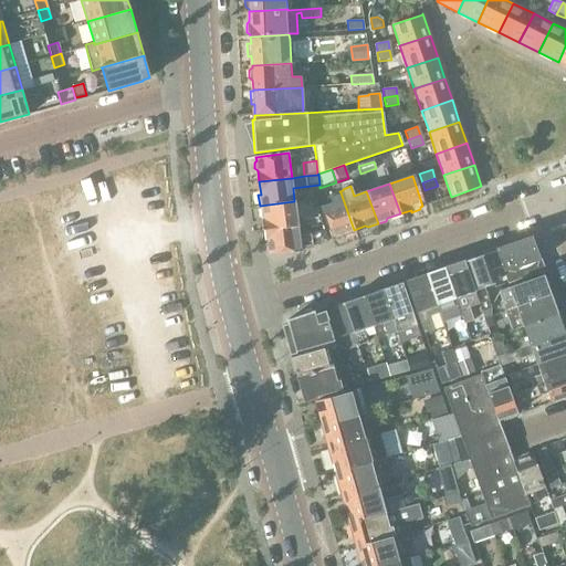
[(321,207),(331,238),(332,237),(333,239),(354,231),(354,230),(341,192),(328,197),(331,203),(321,207)]
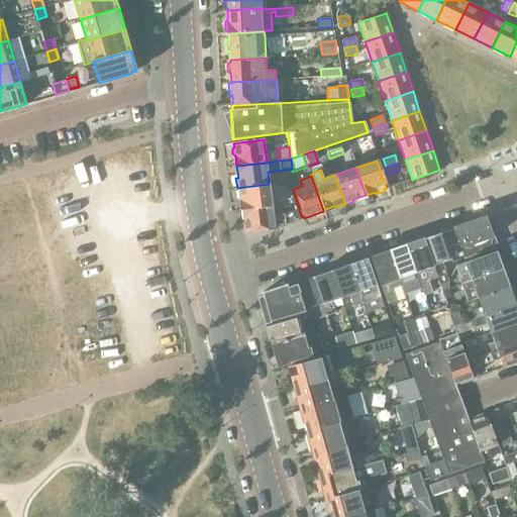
[(240,199),(242,209),(242,210),(272,206),(269,184),(237,188),(238,199),(240,199)]
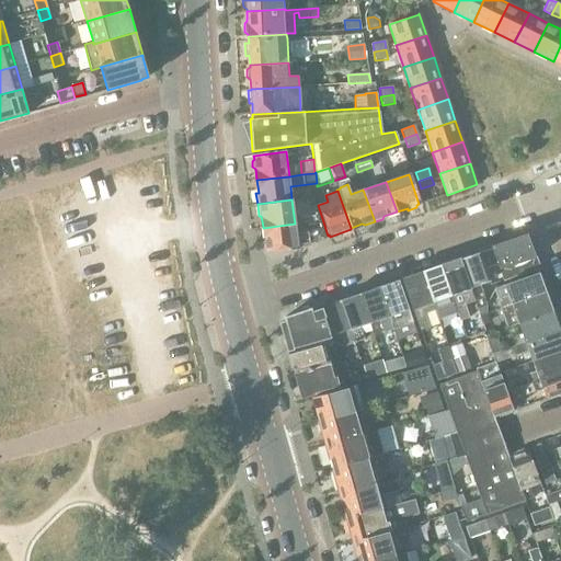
[(263,228),(263,227),(261,228),(263,250),(266,250),(266,252),(298,248),(324,239),(321,229),(296,231),(295,224),(263,228)]
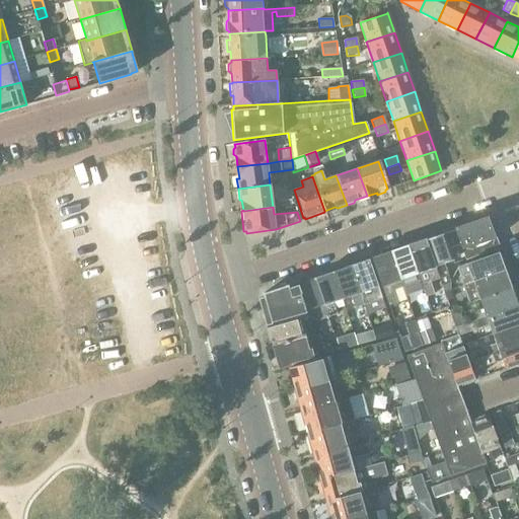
[(442,232),(442,234),(449,253),(461,249),(465,260),(498,248),(488,220),(483,218),(442,232)]
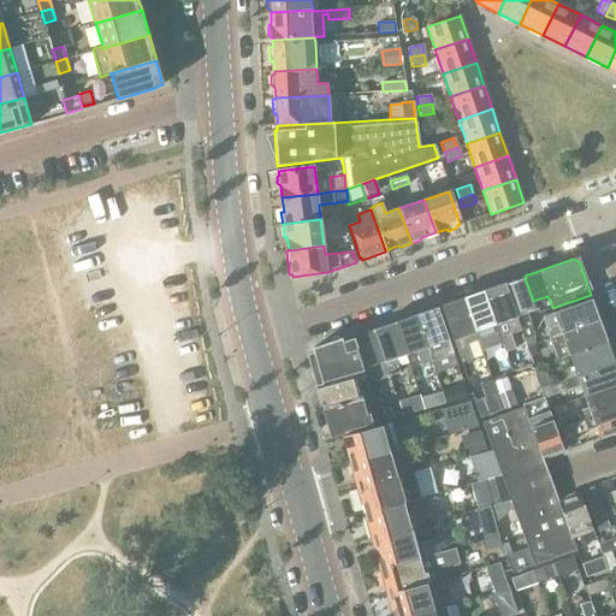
[(533,301),(525,278),(514,282),(514,279),(503,283),(520,331),(528,327),(523,314),(537,309),(533,301)]
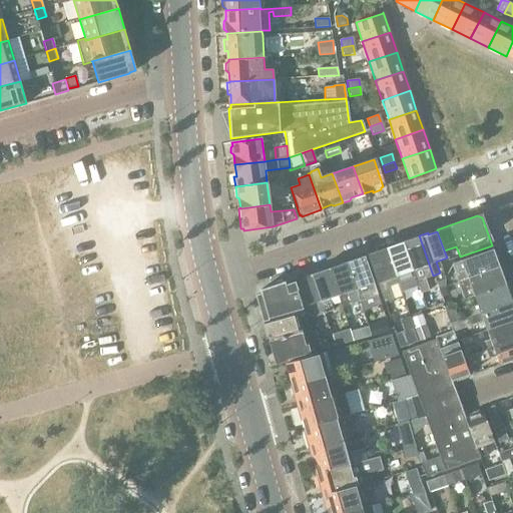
[(429,291),(425,279),(433,276),(419,235),(411,238),(412,239),(403,242),(416,282),(420,294),(429,291)]
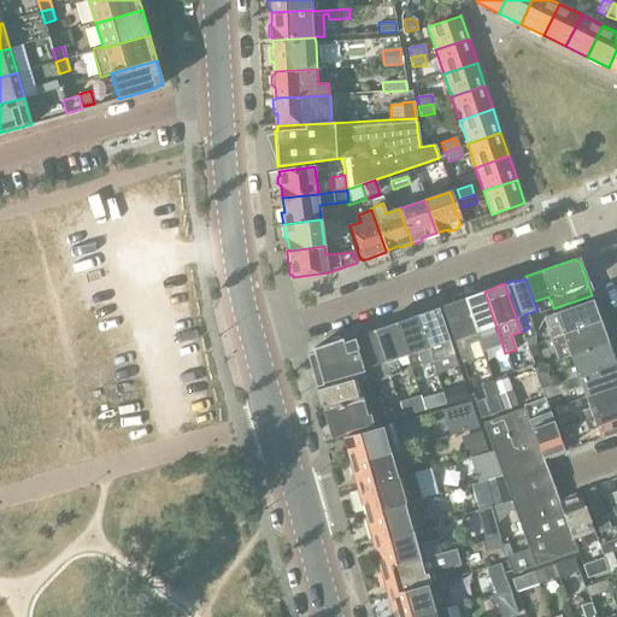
[(471,294),(463,297),(480,346),(481,346),(500,339),(485,292),(472,297),(471,294)]
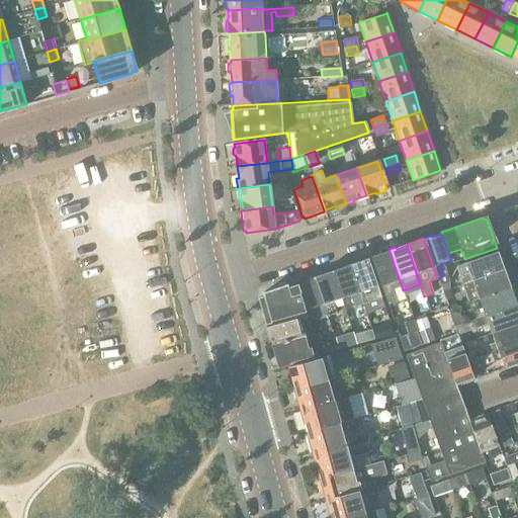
[(379,252),(380,255),(370,258),(387,306),(407,298),(404,290),(403,290),(389,249),(379,252)]
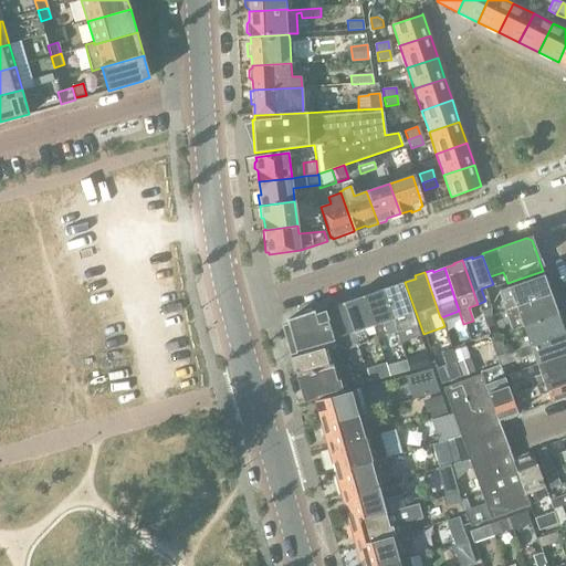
[(544,279),(543,275),(510,287),(514,299),(501,303),(504,312),(549,295),(547,291),(549,287),(546,280),(544,279)]
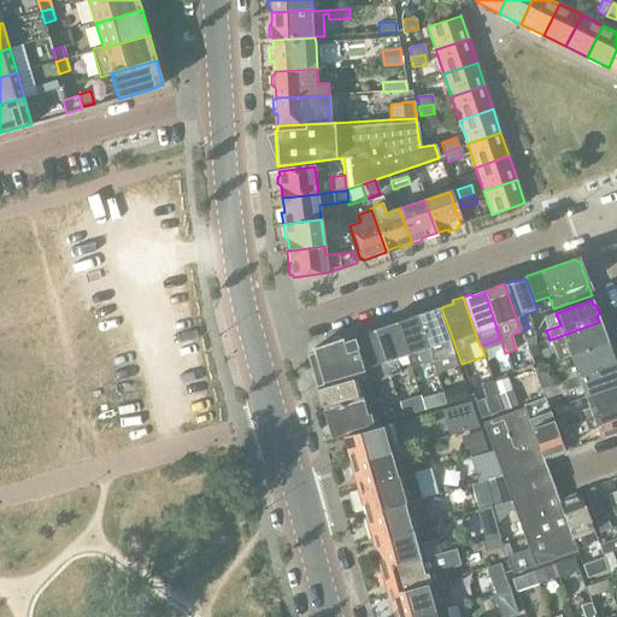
[(422,312),(416,313),(432,362),(442,358),(438,345),(448,341),(438,309),(424,313),(422,312)]
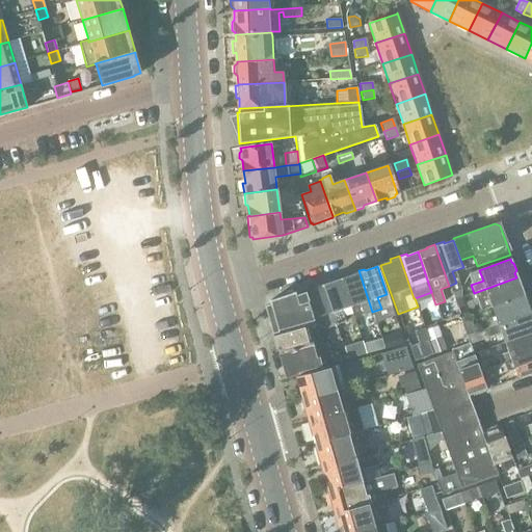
[(341,278),(350,307),(358,303),(363,315),(372,312),(358,270),(351,273),(350,275),(341,278)]
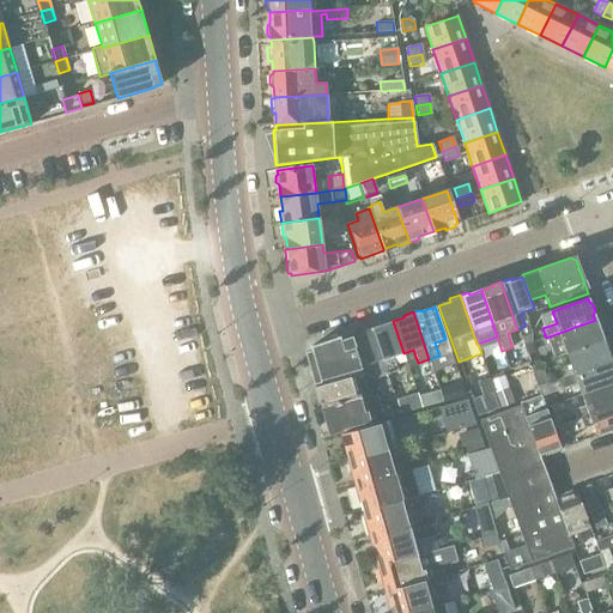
[(568,353),(605,339),(601,328),(598,328),(595,320),(546,338),(553,358),(568,353)]
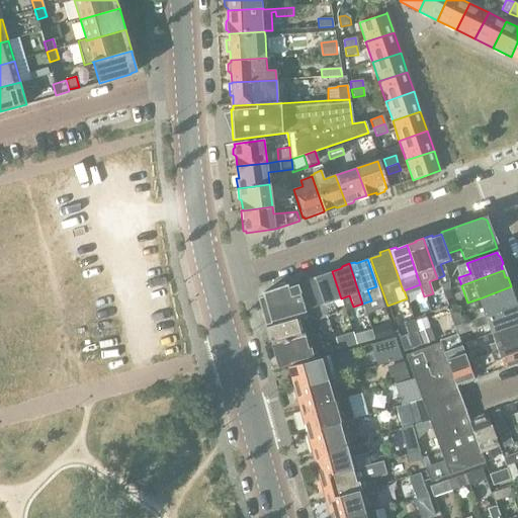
[(314,275),(328,317),(336,314),(332,301),(341,298),(332,271),(321,275),(319,273),(314,275)]
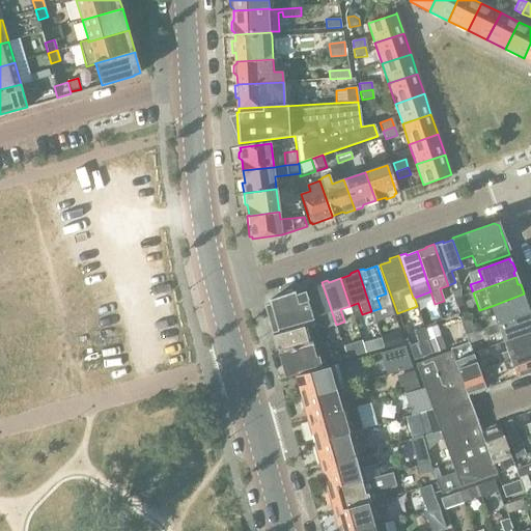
[(313,287),(303,290),(313,320),(318,327),(325,325),(326,328),(336,325),(322,282),(314,285),(313,287)]
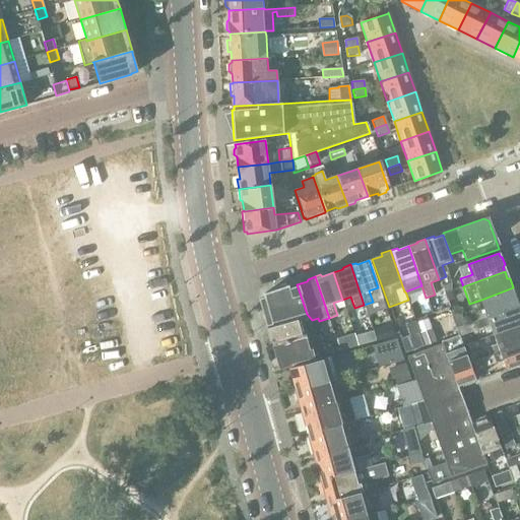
[(267,324),(267,325),(307,314),(297,284),(297,282),(264,295),(265,299),(261,300),(267,324)]
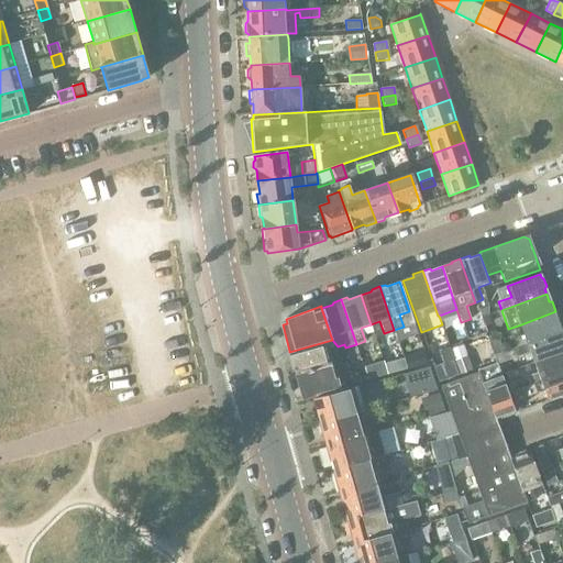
[(516,348),(560,332),(558,324),(560,321),(555,311),(521,324),(526,335),(512,340),(516,348)]
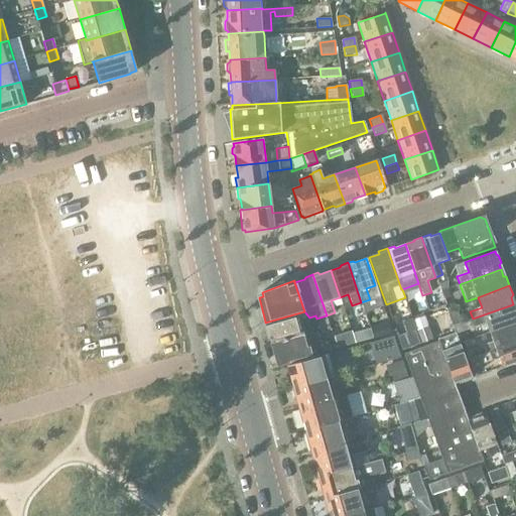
[(489,334),(515,323),(515,310),(513,304),(473,318),(461,323),(453,326),(456,335),(476,327),(485,324),(489,334)]
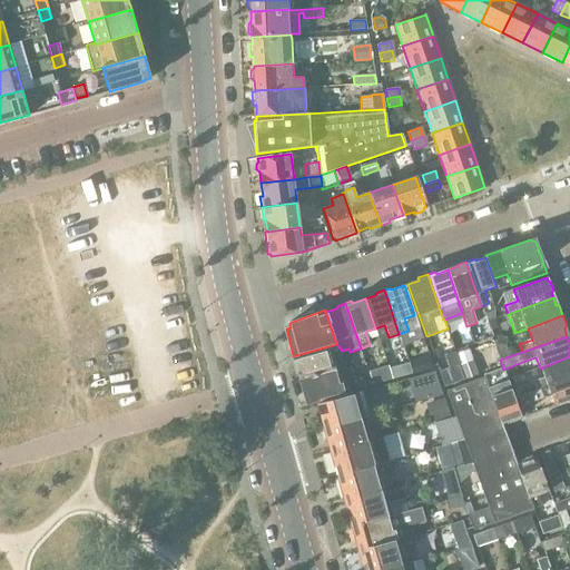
[(504,343),(495,346),(494,346),(500,360),(509,356),(504,343)]
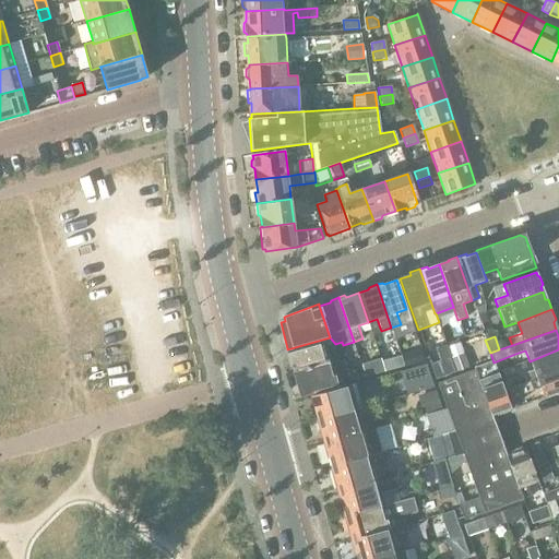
[(287,349),(295,373),(328,364),(336,360),(333,348),(336,345),(335,344),(330,337),(287,349)]
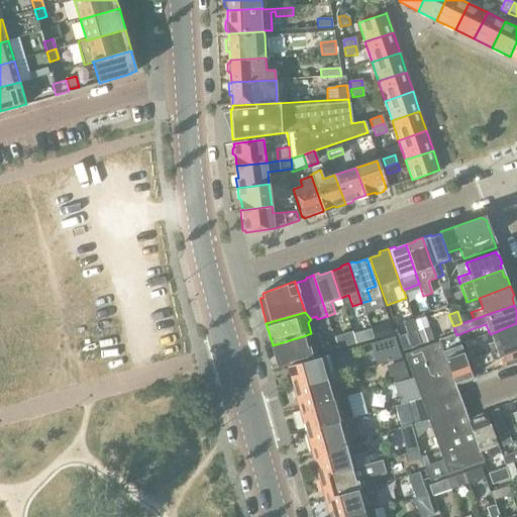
[(439,343),(454,384),(460,382),(461,384),(471,381),(470,379),(472,378),(460,346),(450,350),(439,318),(430,321),(439,343)]
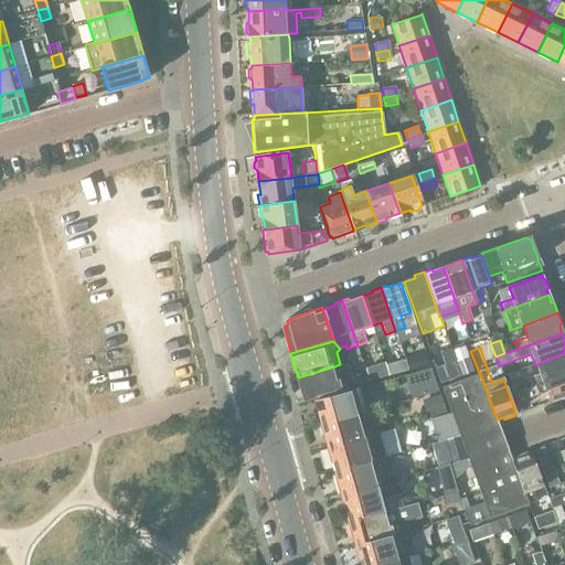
[(425,352),(424,352),(406,356),(409,369),(428,364),(425,352)]
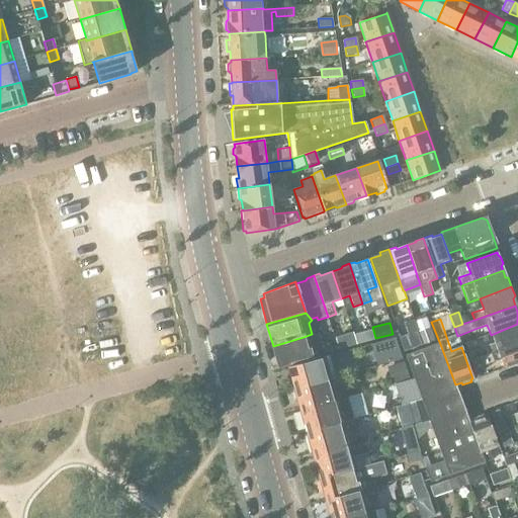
[(517,324),(491,335),(494,345),(485,349),(488,356),(517,344),(517,324)]
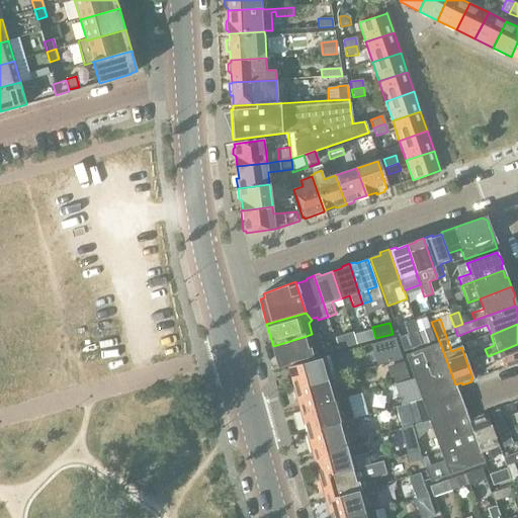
[(356,344),(374,339),(371,330),(353,335),(356,344)]
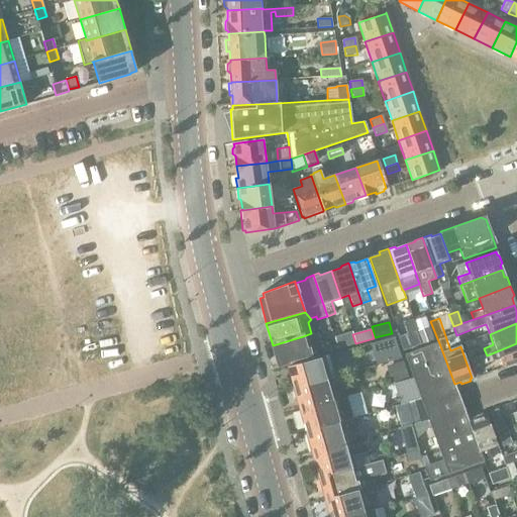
[(433,341),(429,329),(416,333),(420,346),(433,341)]
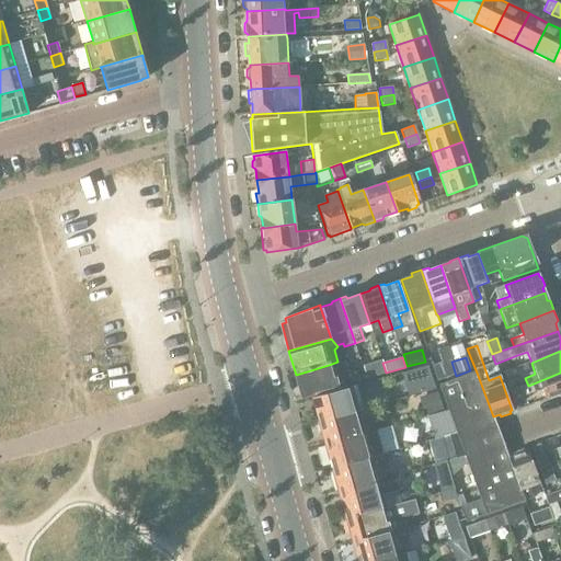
[(456,376),(451,362),(450,361),(432,367),(437,382),(456,376)]
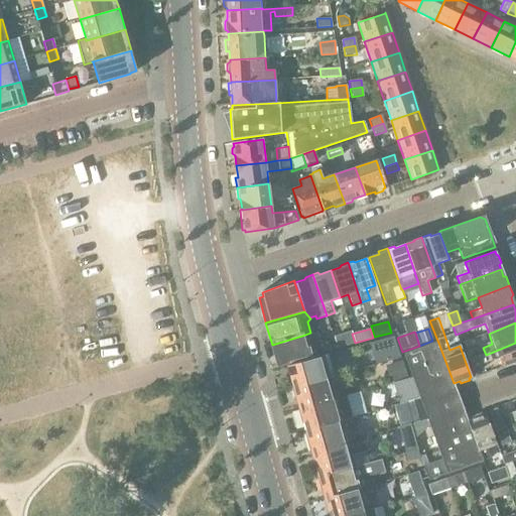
[(343,334),(334,337),(336,344),(338,348),(347,346),(343,334)]
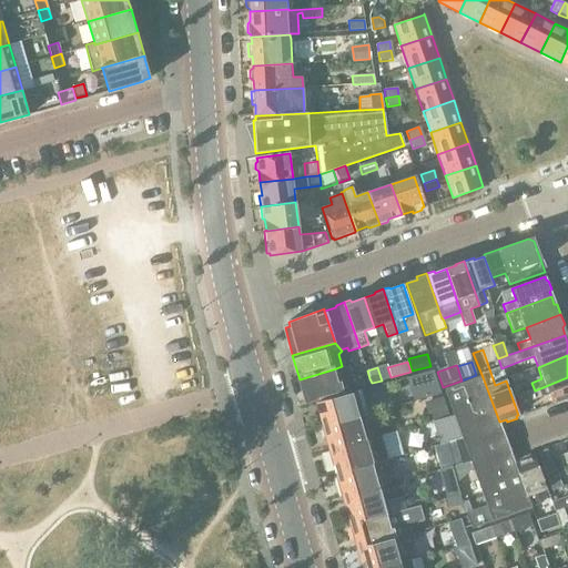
[(333,369),(300,379),(305,402),(343,391),(341,383),(337,384),(333,369)]
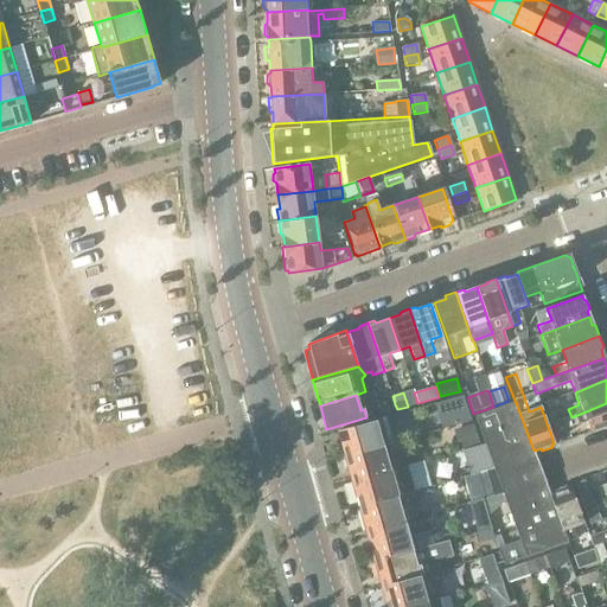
[(451,398),(445,401),(452,426),(459,423),(470,420),(461,396),(451,398)]
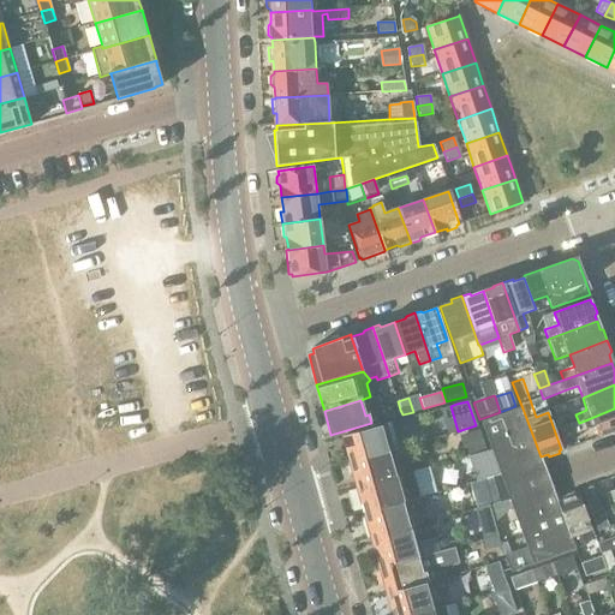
[(395,416),(393,413),(387,406),(380,407),(383,419),(395,416)]
